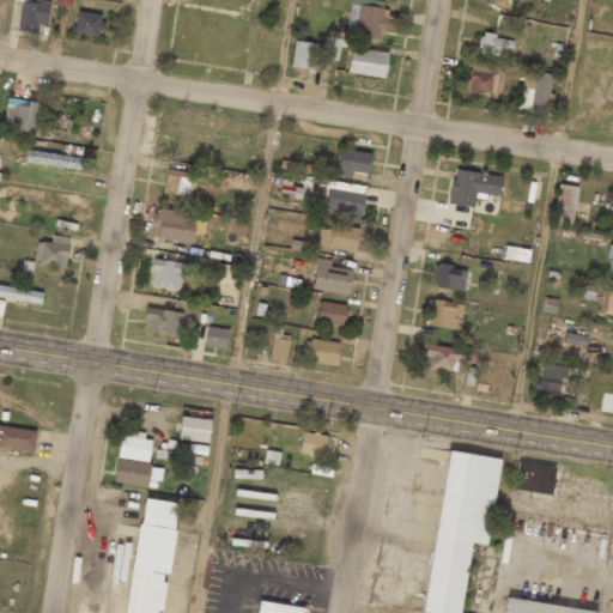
[(13,0),(20,1),(18,31),(36,32),(36,24),(47,25),(49,0),(44,0),(13,0)]
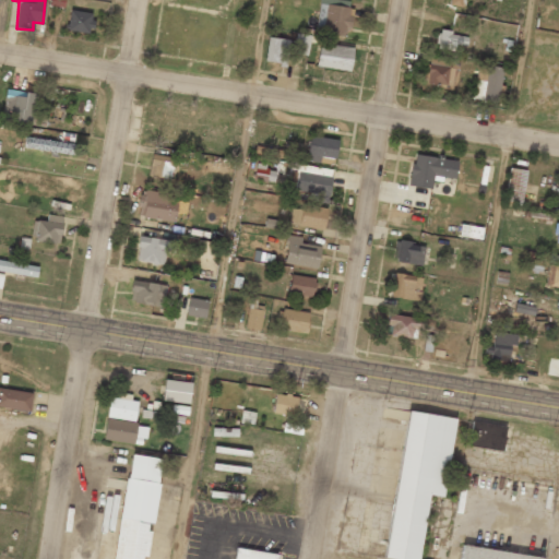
[(351,0),(318,0),(317,33),(345,34),(345,27),(349,28),(351,0)]
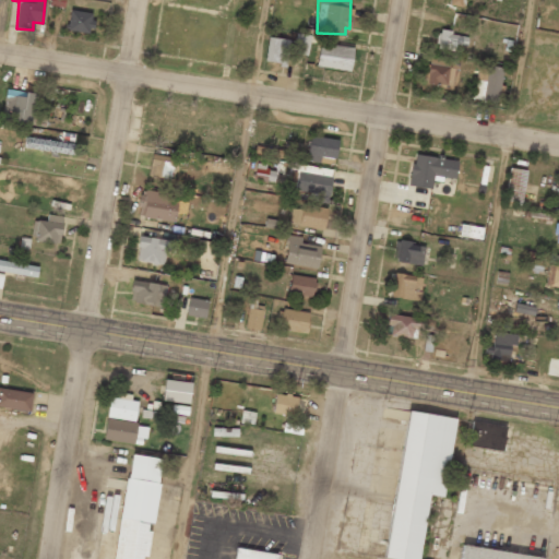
[(93,12),(69,10),(67,32),(92,33),(93,12)]
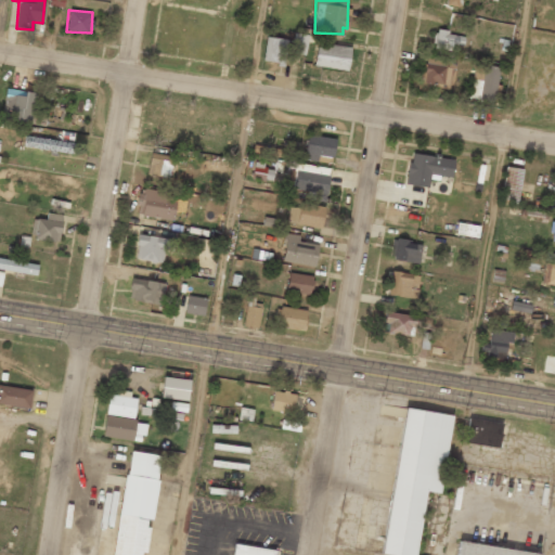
[(463,46),(464,35),(435,31),(433,48),(451,50),(452,44),(463,46)]
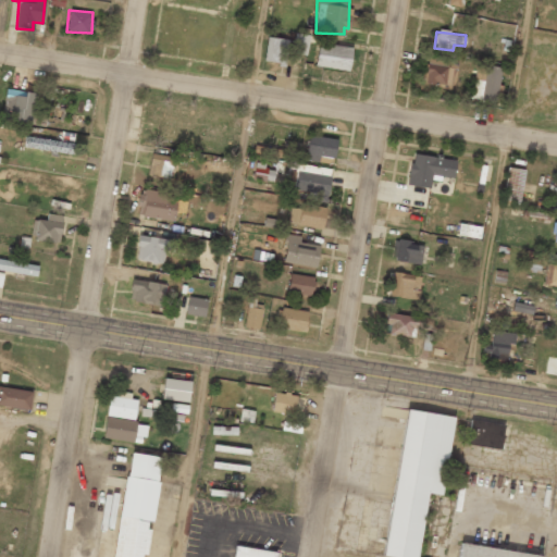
[(307,56),(309,36),(294,33),(292,53),(307,56)]
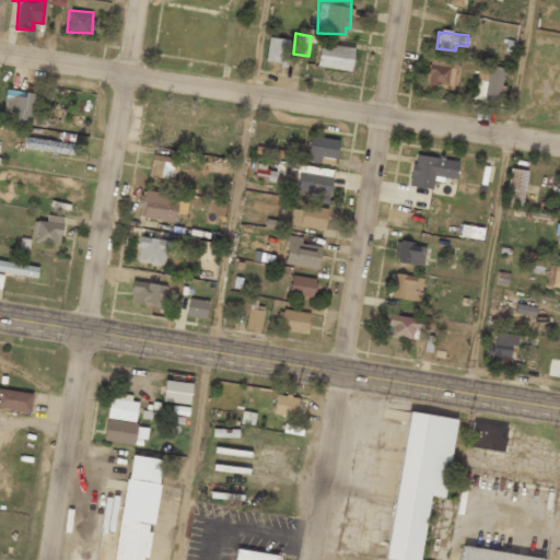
[(289,39),(268,37),(266,62),(287,65),(289,39)]
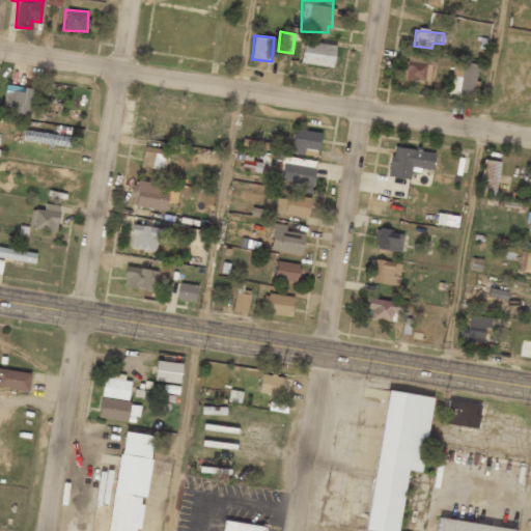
[(335,45),(303,42),(301,64),(333,66),(335,45)]
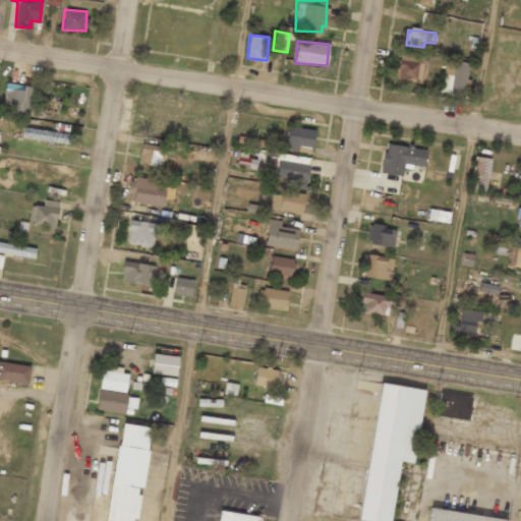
[(395,77),(420,80),(421,73),(425,73),(427,56),(398,53),(395,77)]
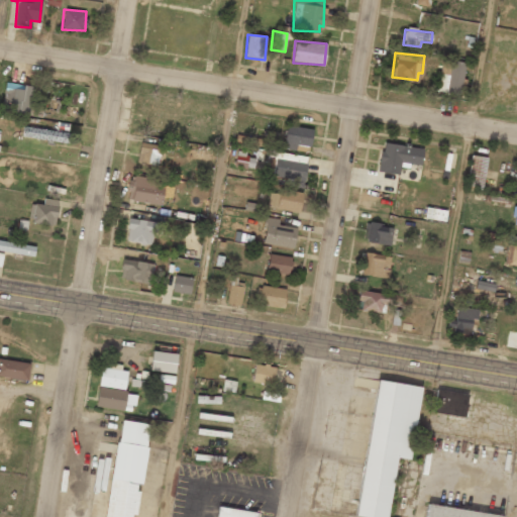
[(438,92),(461,93),(463,62),(440,61),(438,92)]
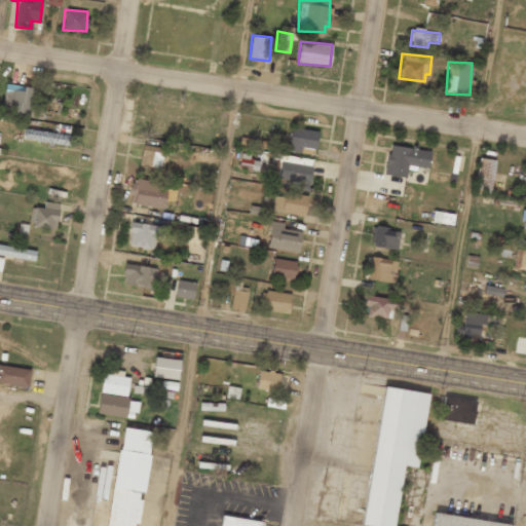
[(31,115),(33,87),(4,85),(2,113),(31,115)]
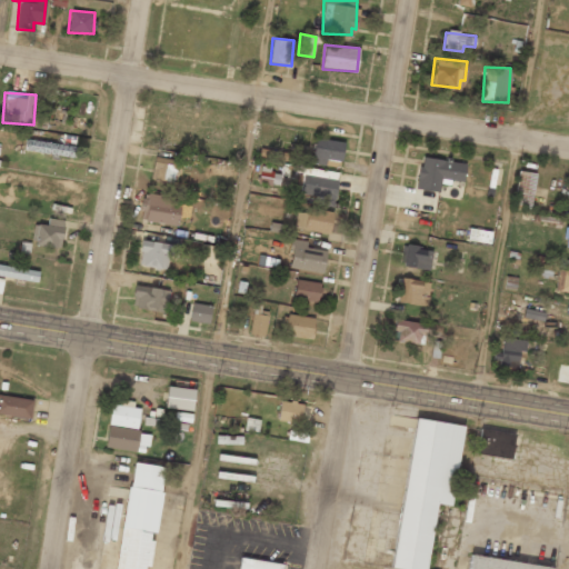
[(312,165),(325,166),(326,159),(342,161),(343,141),(315,138),(312,165)]
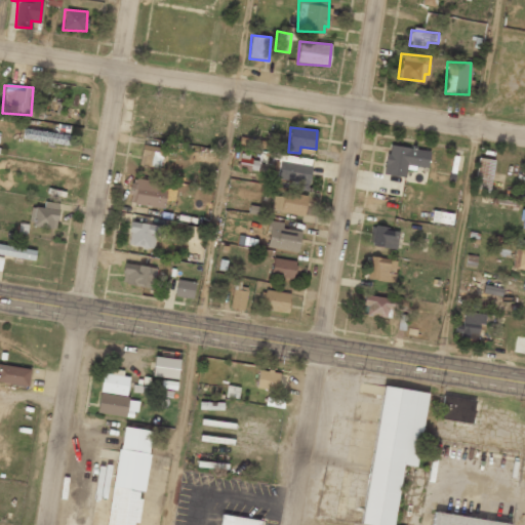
[(69,134),(32,130),(31,140),(68,145),(69,134)]
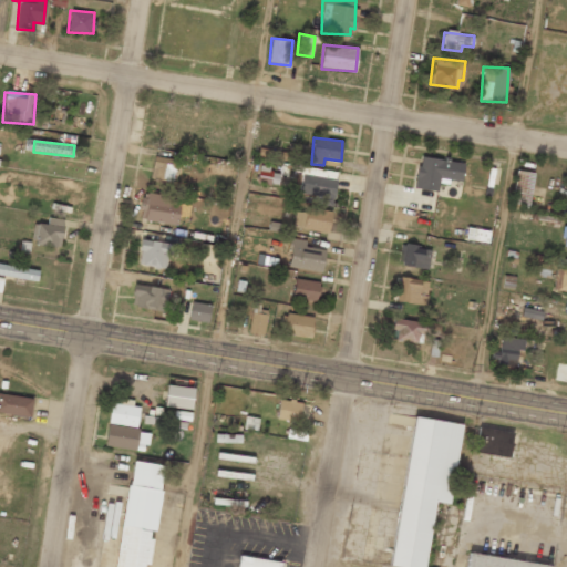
[(268,158),(288,160),(289,152),(268,151),(268,158)]
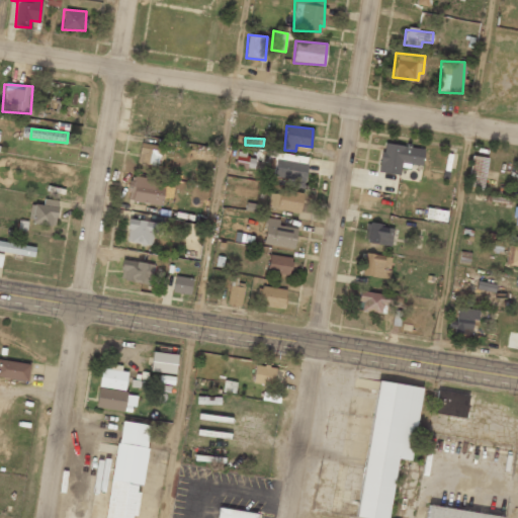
[(137,162),(158,166),(161,147),(140,143),(137,162)]
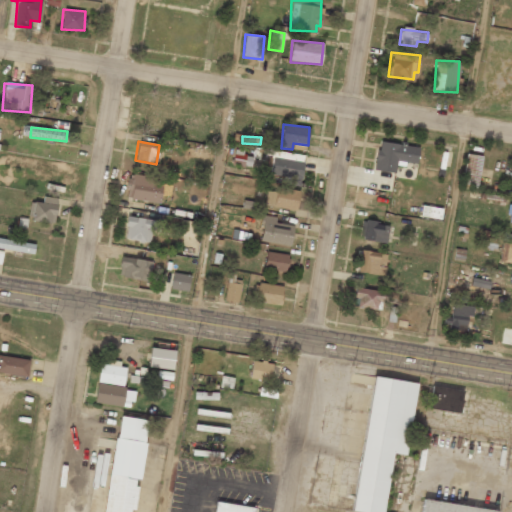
[(419,146),(378,142),(375,170),(397,173),(398,163),(417,165),(419,146)]
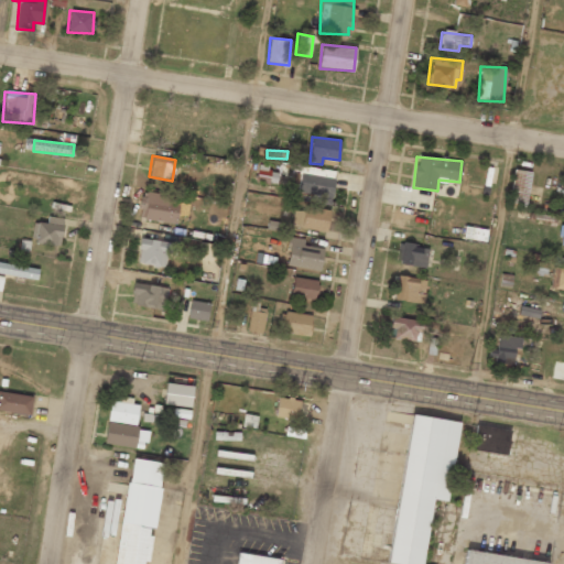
[(278,184),(280,173),(268,171),(269,166),(258,164),(256,181),(278,184)]
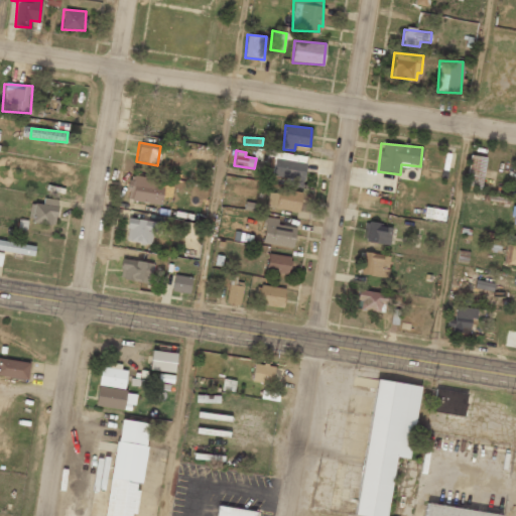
[(302,188),(306,156),(274,152),(271,175),(290,178),(289,186),(302,188)]
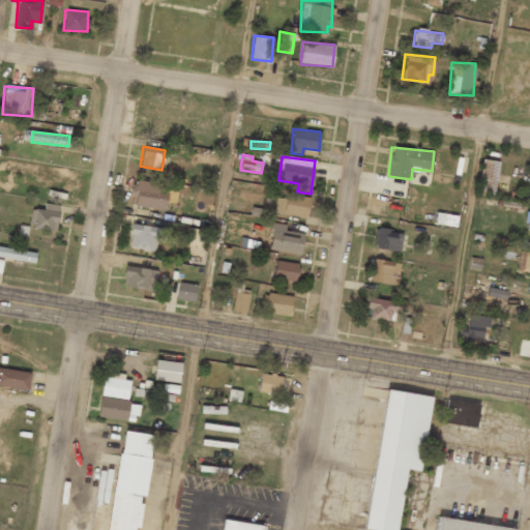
[(495,194),(498,162),(481,159),(478,192),(495,194)]
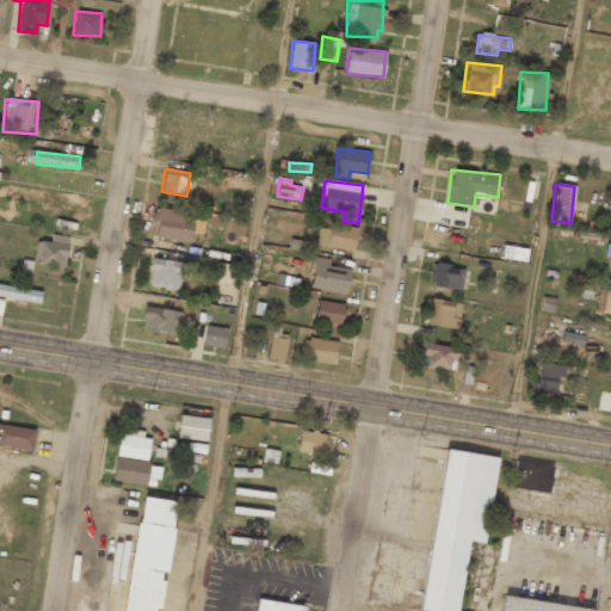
[(183,211),(154,208),(150,236),(190,242),(191,230),(201,233),(202,220),(183,217),(183,211)]
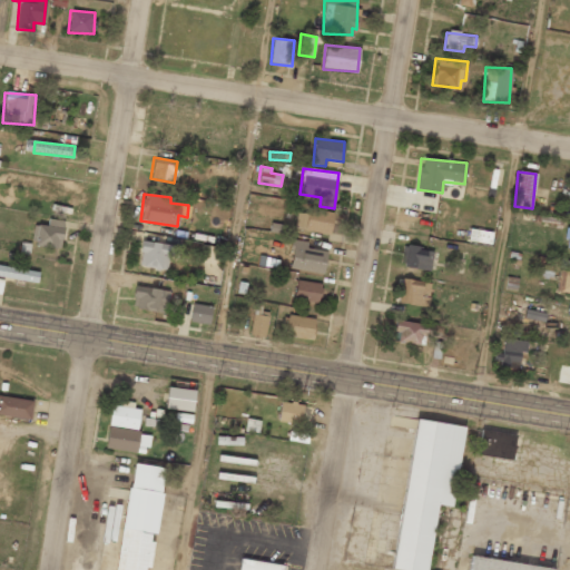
[(307,213),(297,212),(295,231),(331,234),(333,212),(307,209),(307,213)]
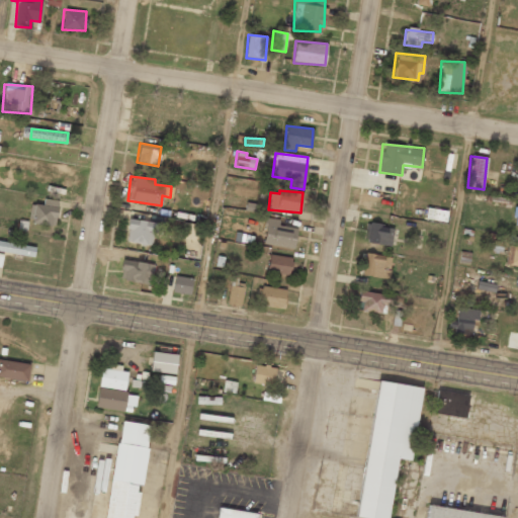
[(42,205),(32,203),(29,223),(55,227),(59,200),(44,198),(42,205)]
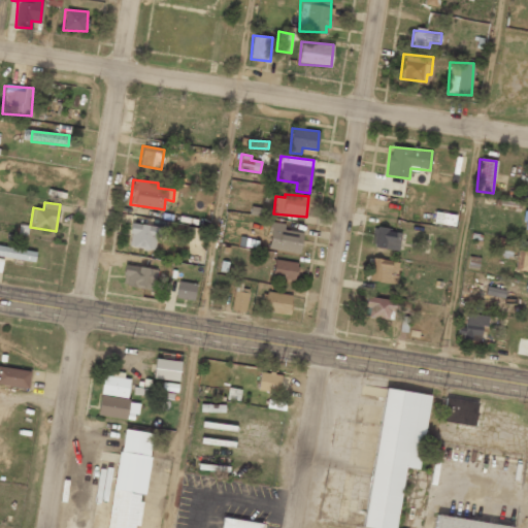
[(433,223),(454,227),(456,216),(435,211),(433,223)]
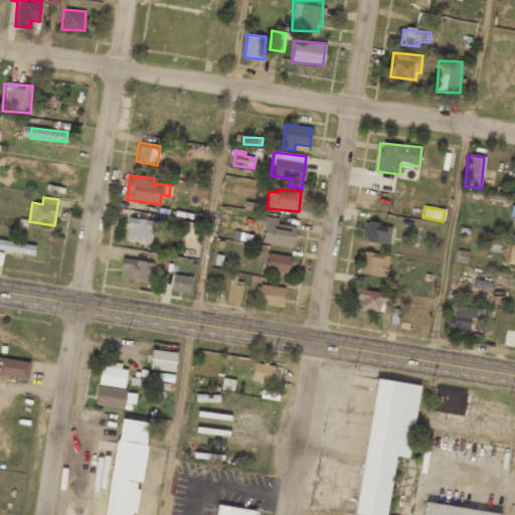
[(277,224),(278,218),(265,216),(261,242),(292,247),(296,227),(277,224)]
